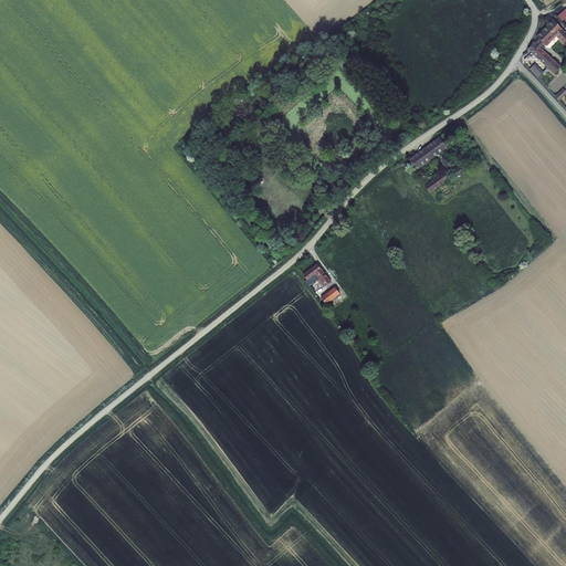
[(544,50),(548,45),(558,34),(565,42),(565,30),(555,20),(540,37),(542,40),(537,43),(531,50),(554,73),(561,66),(544,50)]
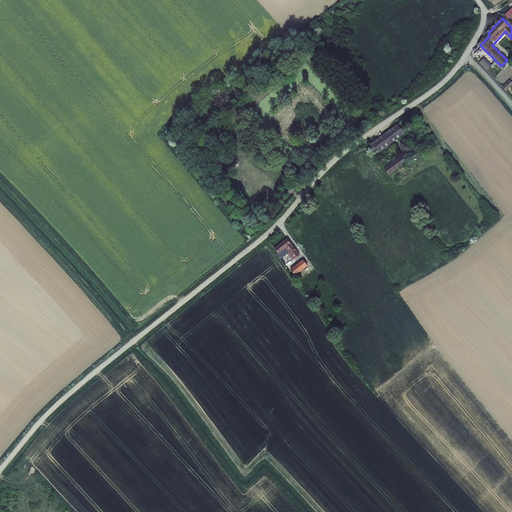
[(478,61),(485,69),(491,65),(483,57),(478,61)]
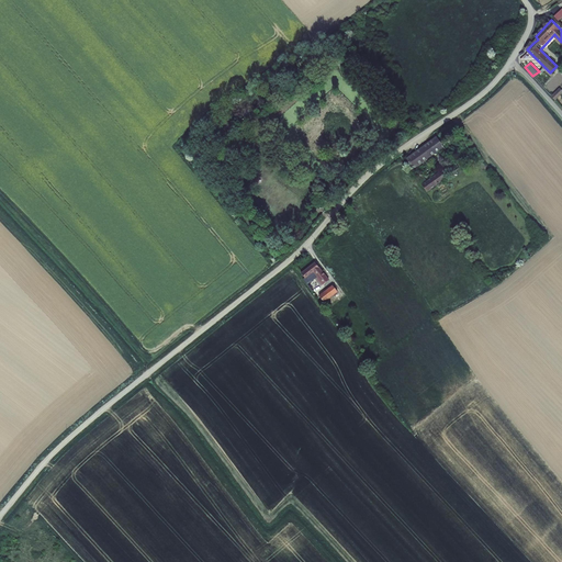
[(561,75),(558,71),(543,86),(552,93),(561,82),(561,75)]
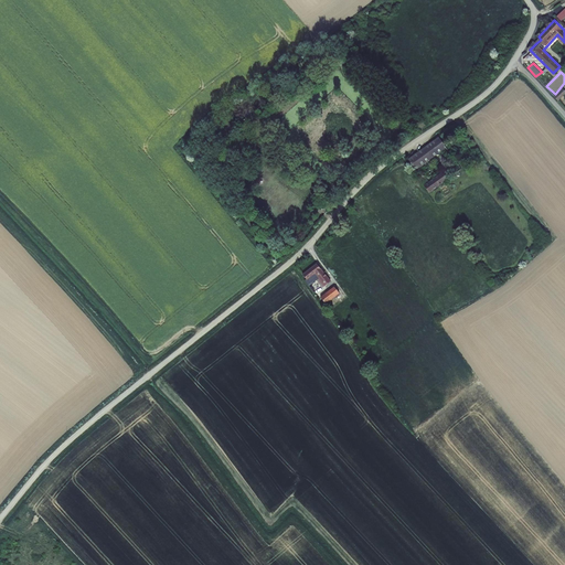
[(563,87),(554,96),(557,99),(564,91),(563,87)]
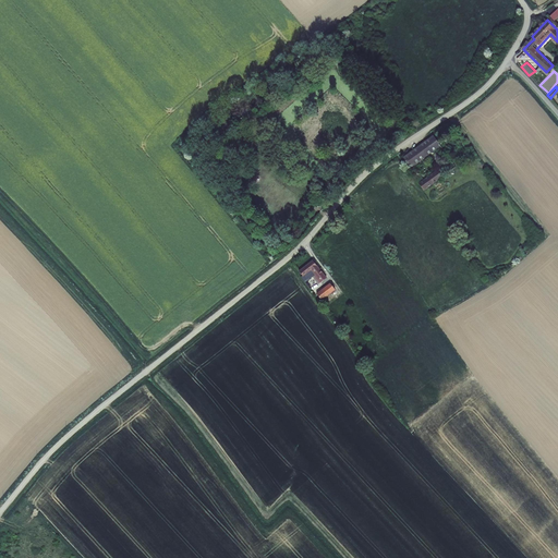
[(411,168),(433,152),(441,145),(435,137),(427,144),(404,160),(411,168)]
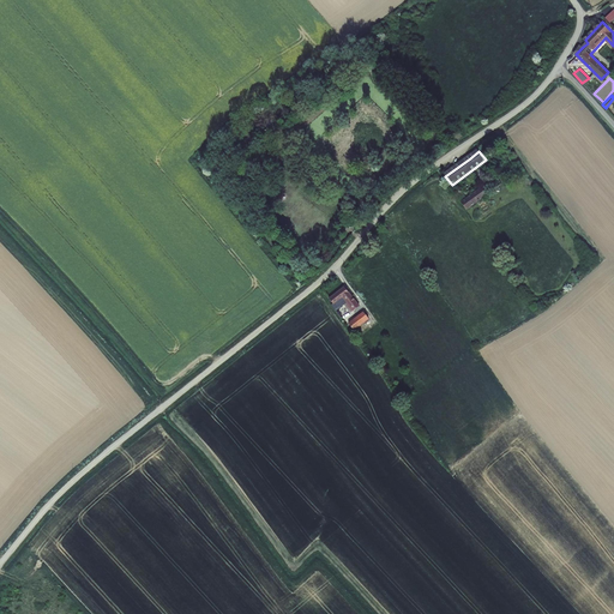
[(468,212),(491,196),(486,188),(463,205),(468,212)]
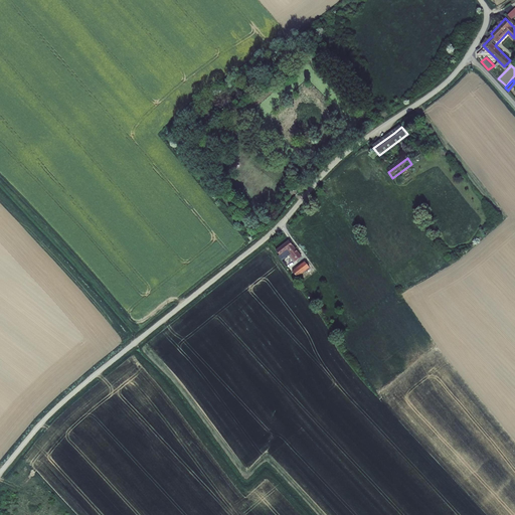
[(297,255),(303,251),(292,235),(280,244),(283,247),(280,249),(288,261),(294,256),(287,247),(290,245),(297,255)]
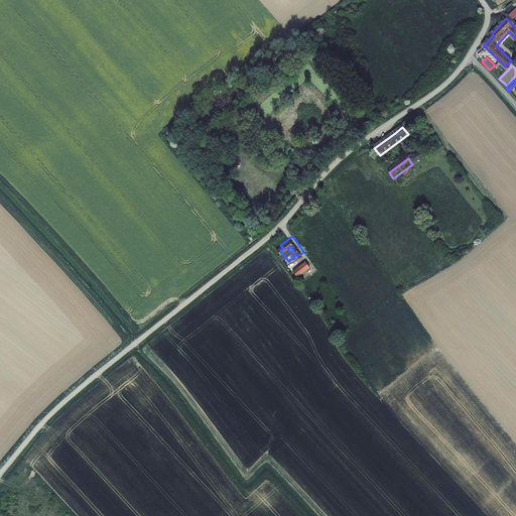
[(293,267),(298,273),(315,261),(311,254),(293,267)]
